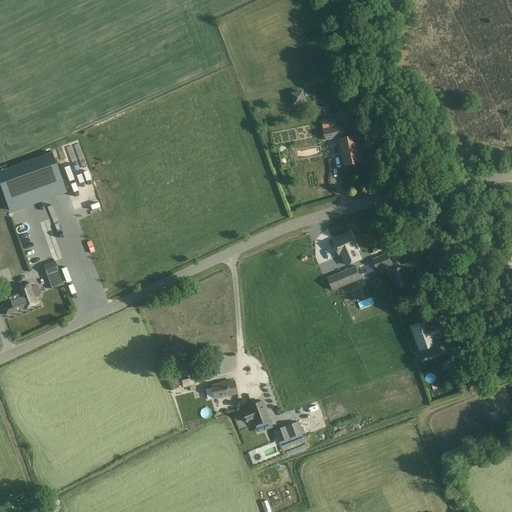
[(295,103),(305,100),(302,90),(292,93),(295,103)]
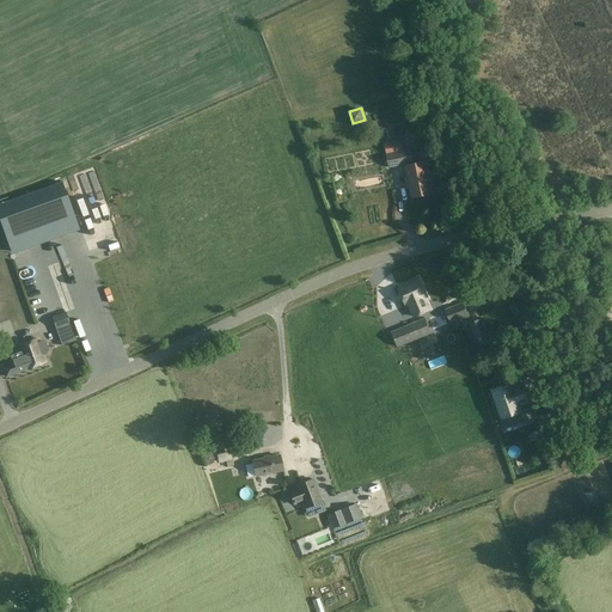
[(410,150),(398,152),(386,155),(389,169),(405,165),(414,163),(410,150)]
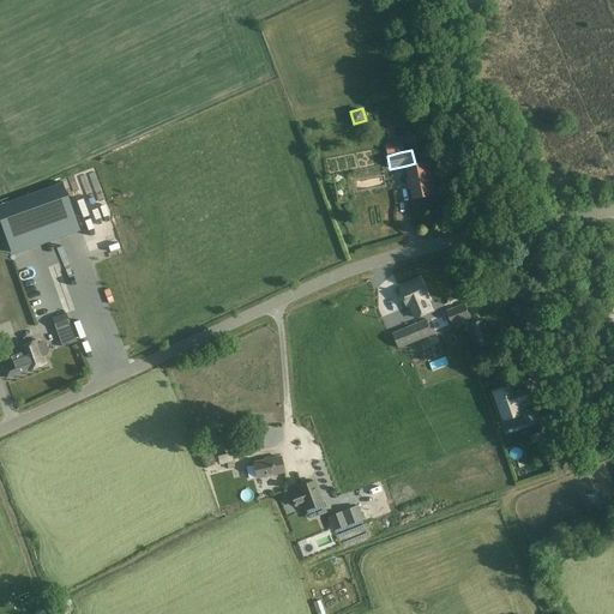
[(415,163),(407,166),(410,180),(408,180),(409,185),(410,184),(414,198),(434,193),(428,163),(415,166),(415,163)]
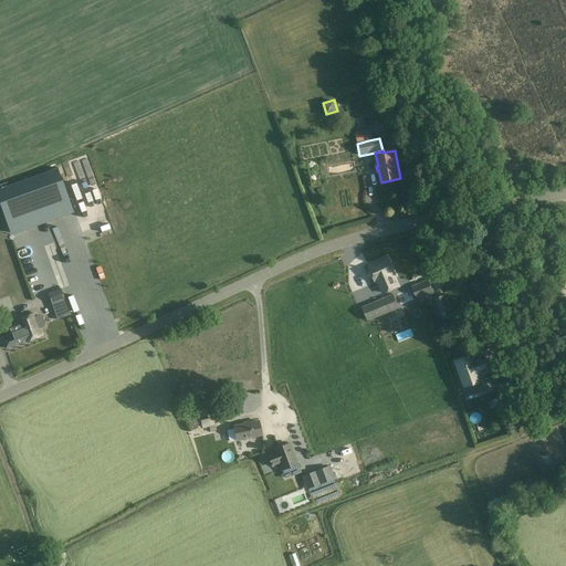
[(75,222),(61,179),(0,200),(0,207),(12,244),(75,222)]
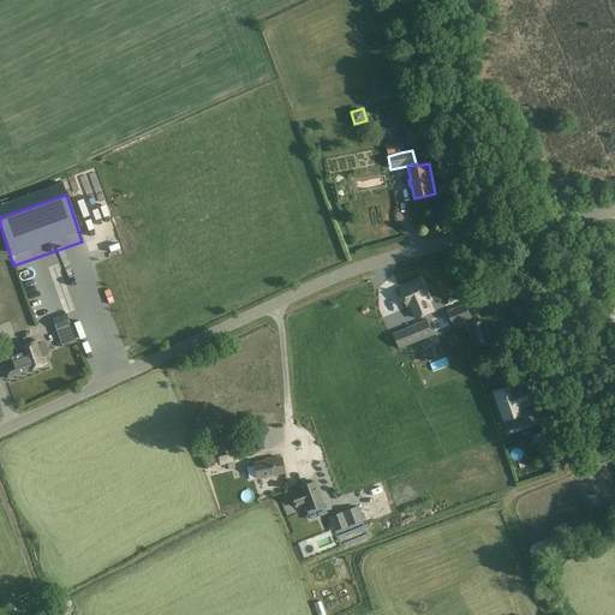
[(421,280),(400,290),(408,308),(415,305),(416,308),(430,300),(421,280)]
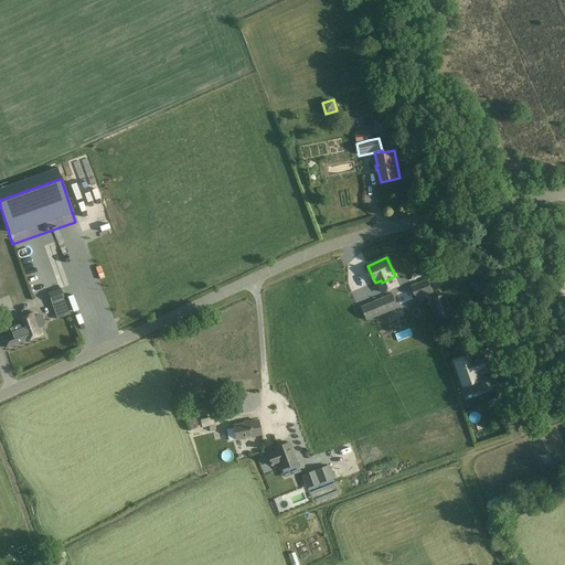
[(416,299),(433,292),(427,279),(411,287),(416,299)]
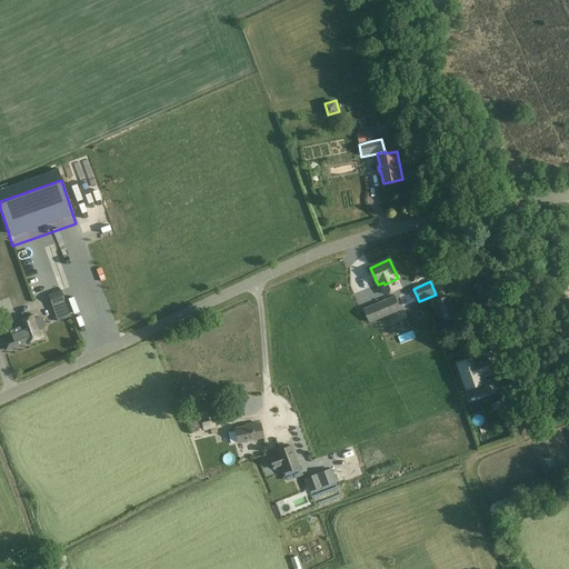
[(51,306),(65,301),(61,291),(48,296),(51,306)]
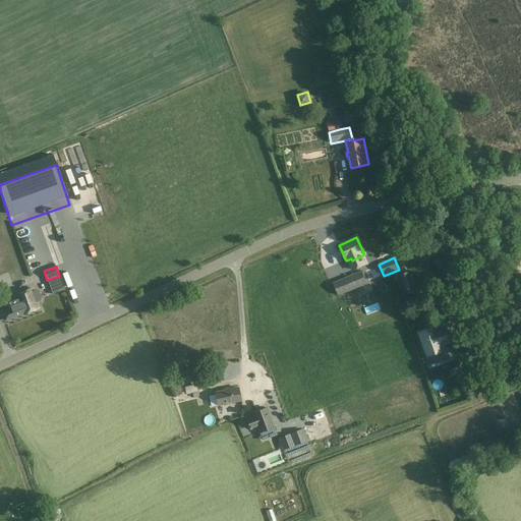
[(338,296),(367,284),(362,271),(333,283),(338,296)]
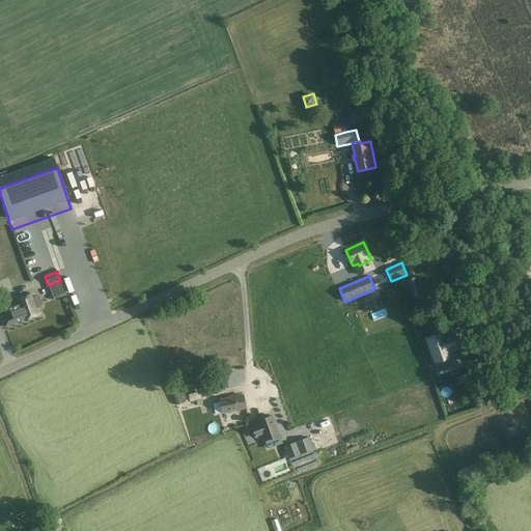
[(407,282),(415,302),(425,298),(417,278),(407,282)]
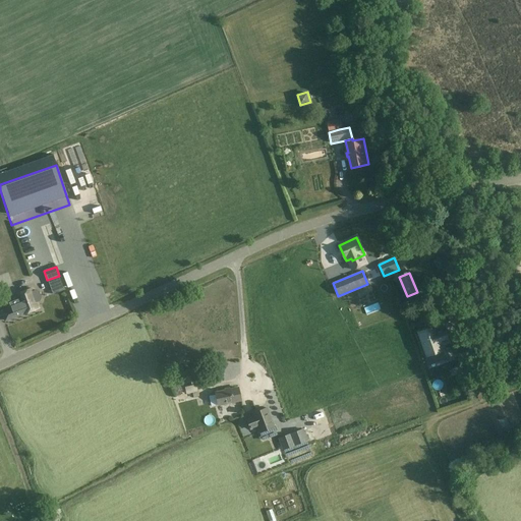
[(5,321),(24,313),(39,308),(32,290),(17,295),(18,297),(4,302),(6,309),(1,311),(5,321)]
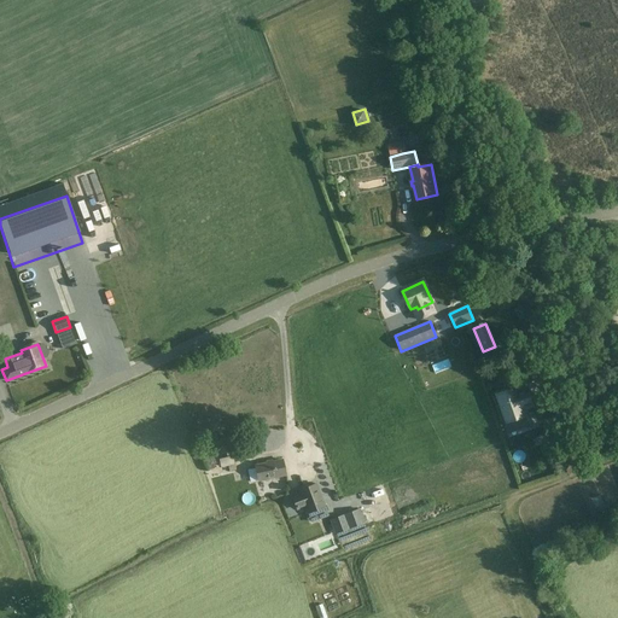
[(540,368),(534,351),(519,355),(525,373),(540,368)]
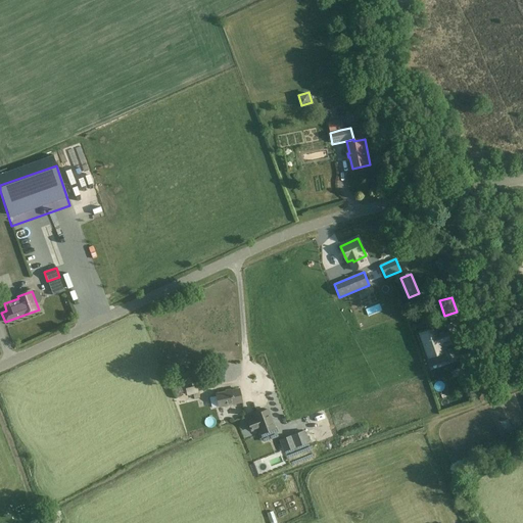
[(452,344),(447,332),(440,335),(438,330),(423,335),(431,359),(446,353),(444,347),(452,344)]
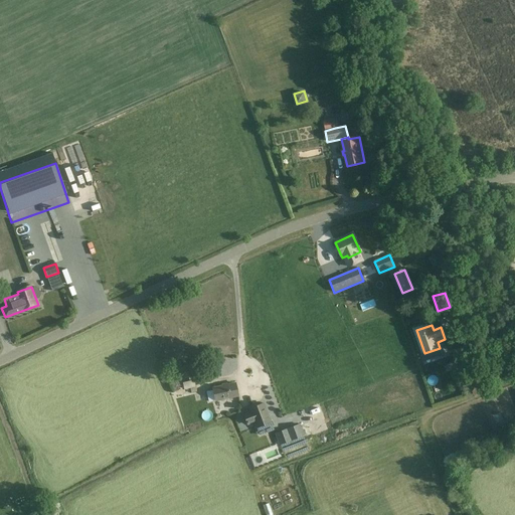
[(184,379),(203,375),(201,364),(181,367),(184,379)]
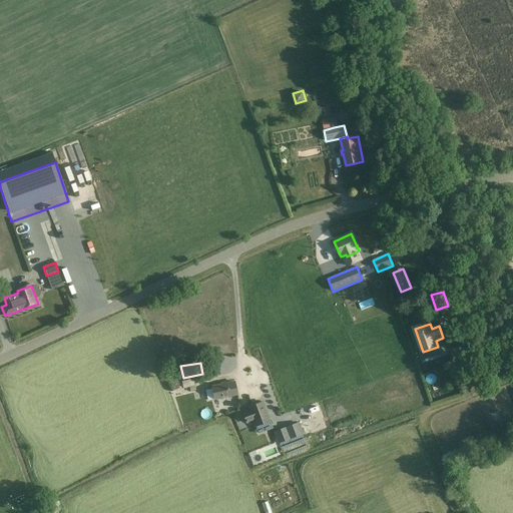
[(234,382),(211,387),(214,399),(237,395),(234,382)]
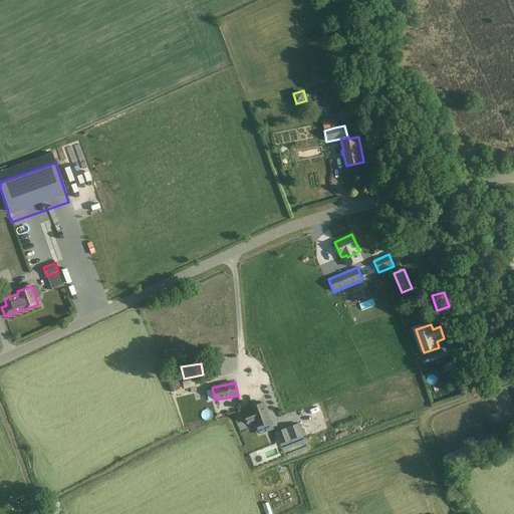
[(249,409),(250,411),(243,414),(247,424),(254,421),(256,427),(270,422),(263,403),(249,409)]
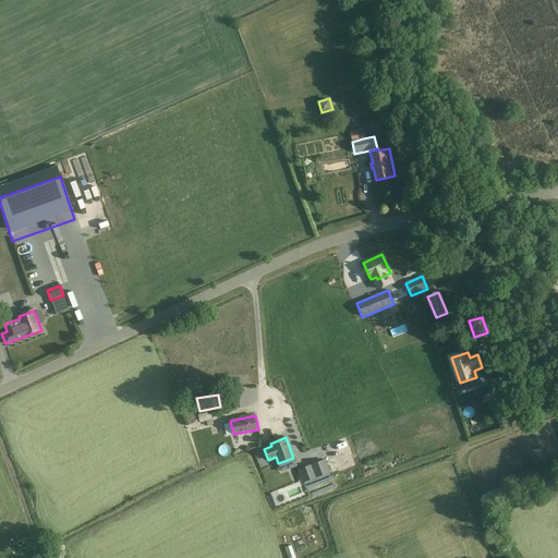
[(302,483),(329,472),(325,460),(298,470),(302,483)]
